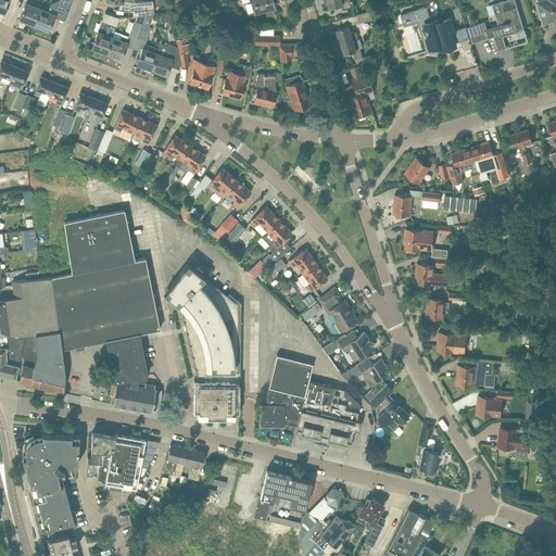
[(59,0),(57,7),(58,7),(65,10),(68,0),(59,0)]
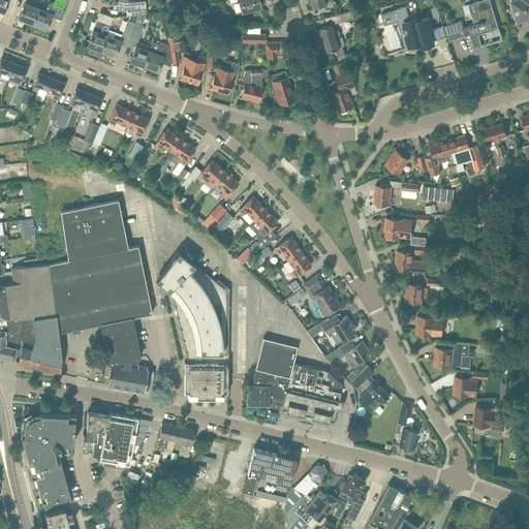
[(105,0),(123,3),(123,9),(128,9),(146,7),(146,1),(128,2),(127,0),(105,0)]
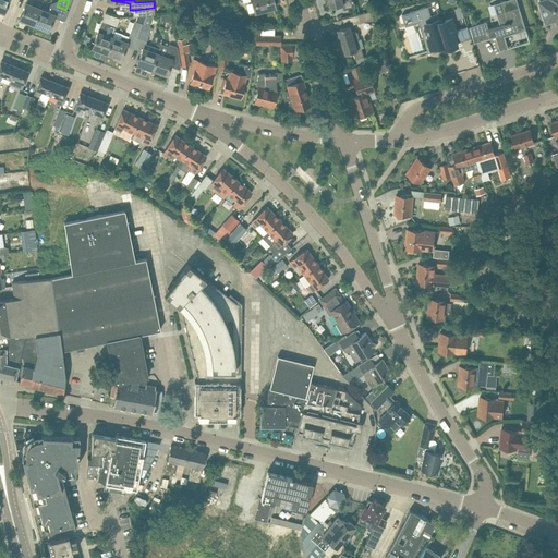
[(251,0),(254,11),(275,5),(273,0),(251,0)]
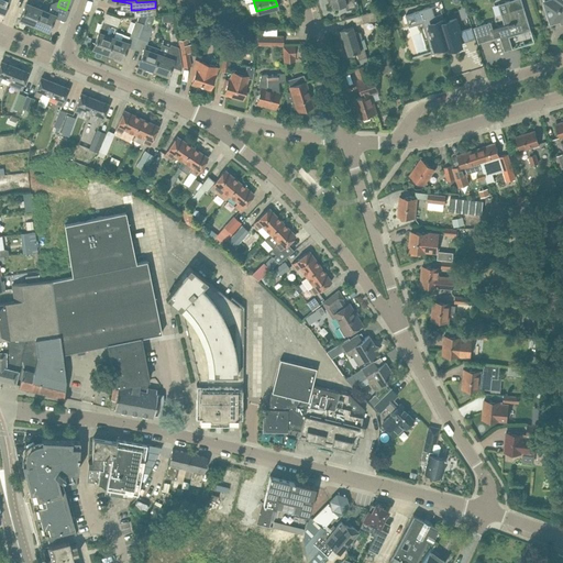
[(332,0),(334,8),(346,4),(348,10),(357,8),(356,0),(332,0)]
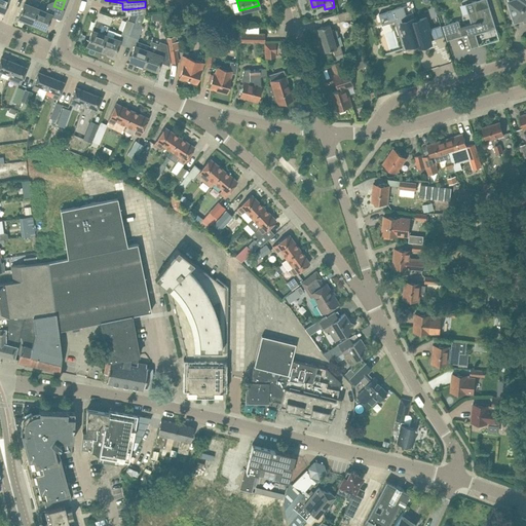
[(495,25),(493,17),(487,0),(478,0),(473,2),(475,10),(470,12),(473,22),(465,25),(460,27),(458,21),(448,24),(453,38),(463,35),(462,34),(466,33),(472,47),(479,45),(476,34),(496,28),(495,25)]
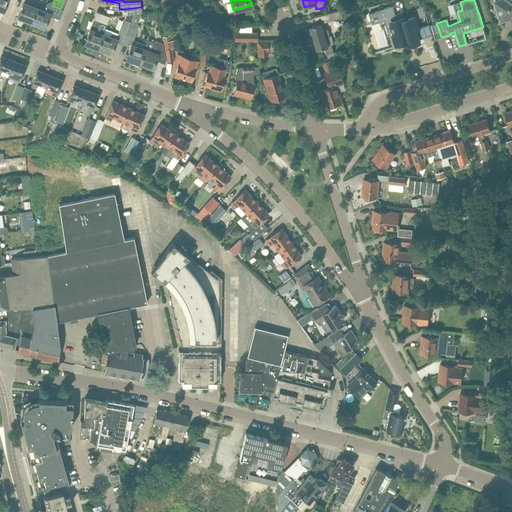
[(511,20),(511,19),(511,0),(500,0),(495,2),(501,21),(511,18),(511,20)]
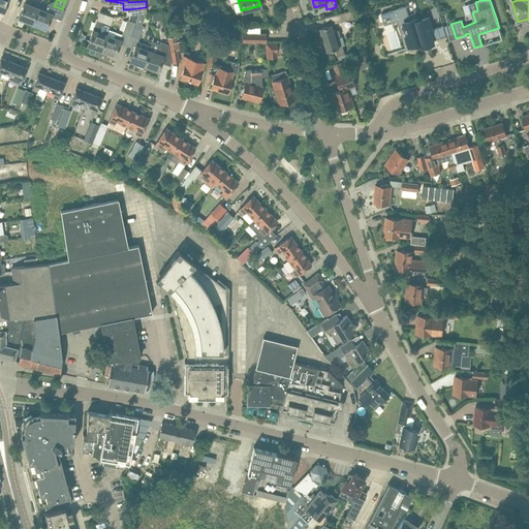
[(38,7),(25,2),(22,8),(19,18),(32,23),(38,7)]
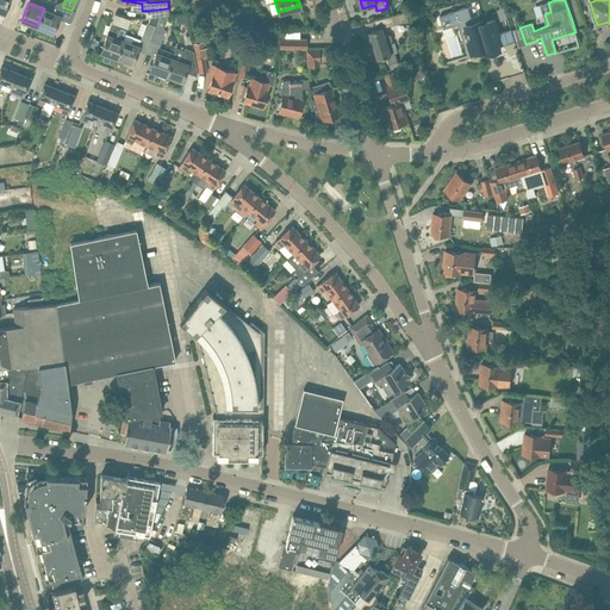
[(58,19),(62,10),(55,6),(51,12),(44,8),(37,26),(53,33),(55,29),(58,19)]
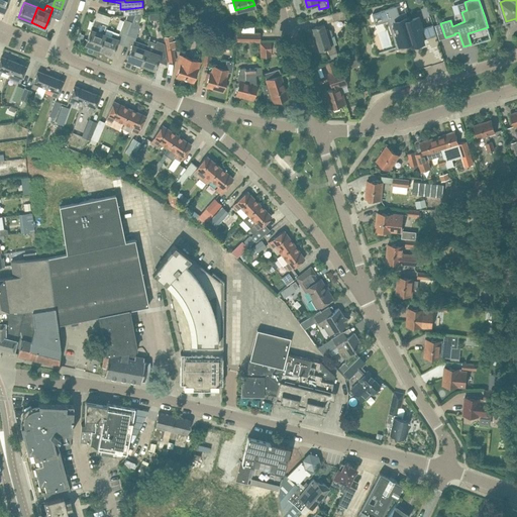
[(397,6),(373,13),(374,17),(376,24),(386,21),(386,23),(389,22),(397,48),(401,47),(401,48),(411,45),(411,44),(414,43),(422,41),(422,40),(424,40),(420,28),(418,28),(415,18),(409,20),(407,11),(399,14),(397,6)]
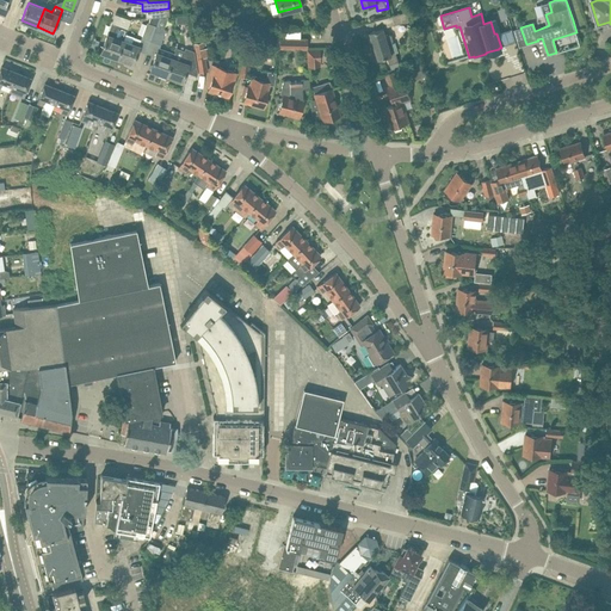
[(505,7),(498,10),(501,20),(508,18),(505,7)]
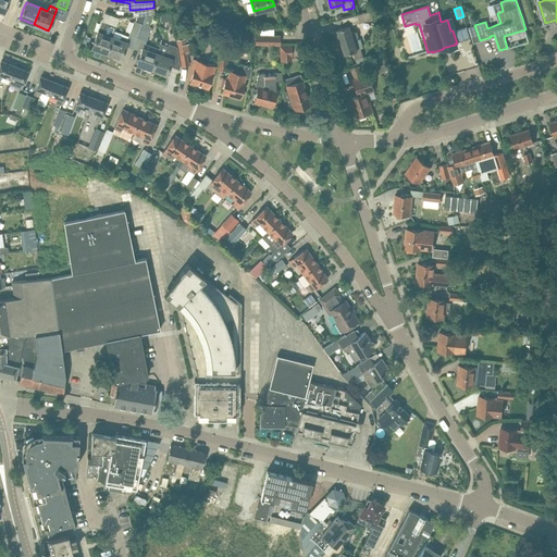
[(356,14),(358,22),(372,19),(370,11),(356,14)]
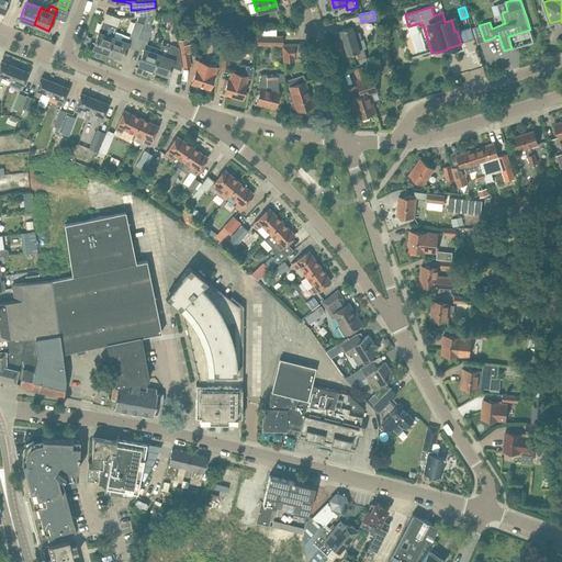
[(103,22),(116,26),(120,18),(107,13),(103,22)]
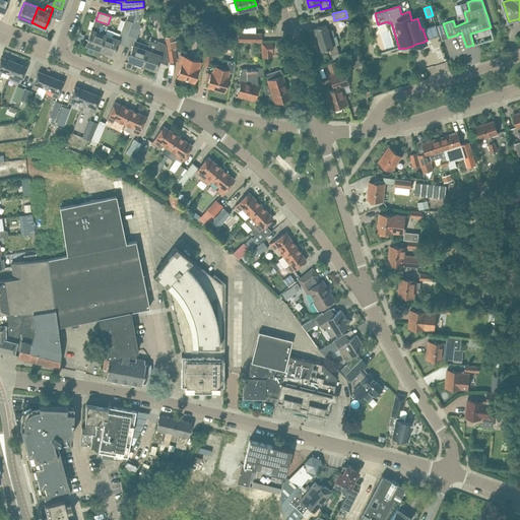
[(128,15),(126,19),(125,19),(120,31),(129,35),(133,22),(135,14),(136,14),(136,13),(126,14),(126,15),(128,15)]
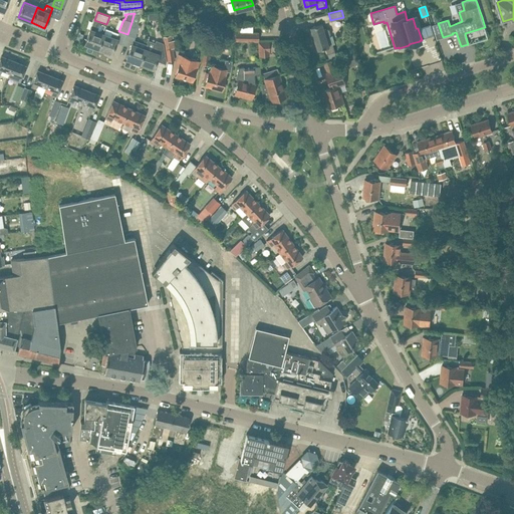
[(127,34),(135,37),(140,25),(132,22),(127,34)]
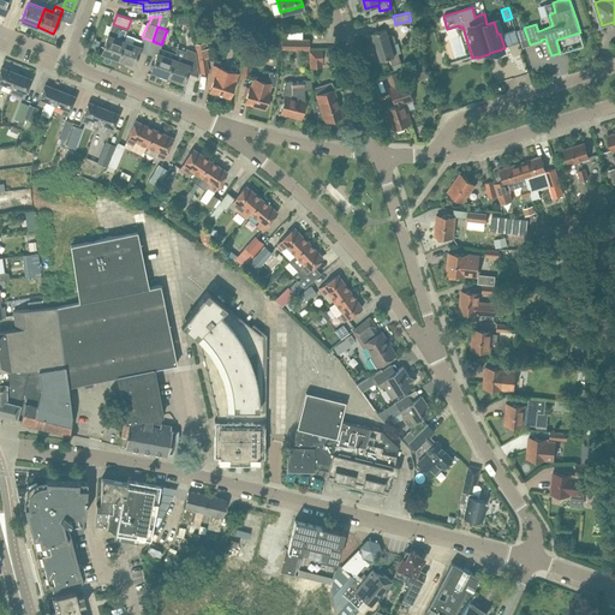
[(372,31),(381,59),(389,57),(392,65),(401,63),(394,43),(395,41),(394,36),(392,35),(389,36),(386,28),(372,31)]
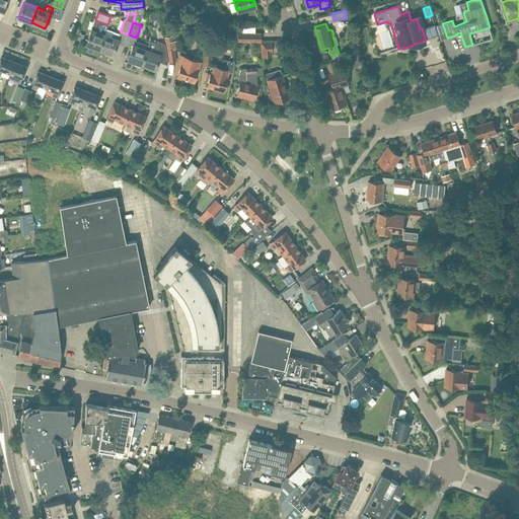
[(104,34),(100,32),(91,29),(85,45),(99,49),(104,34)]
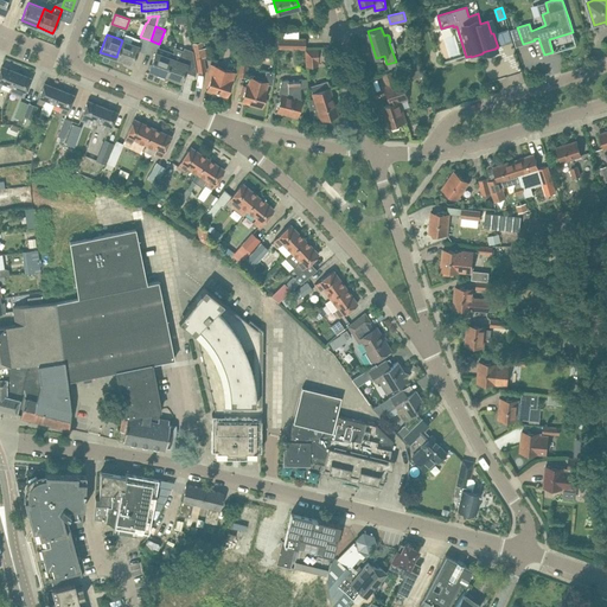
[(140,42),(123,36),(122,40),(116,57),(132,63),(140,42)]
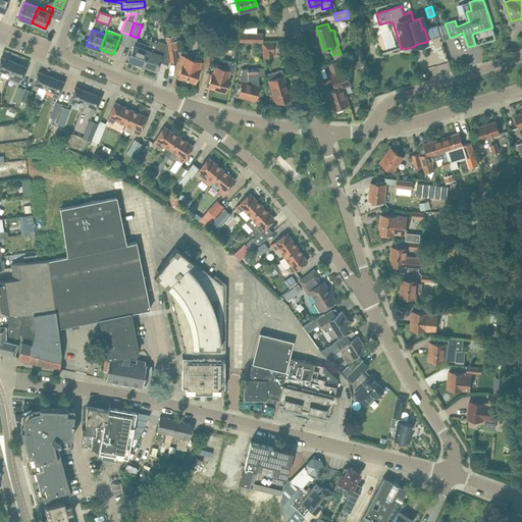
[(262,43),(262,33),(239,33),(239,42),(262,43)]
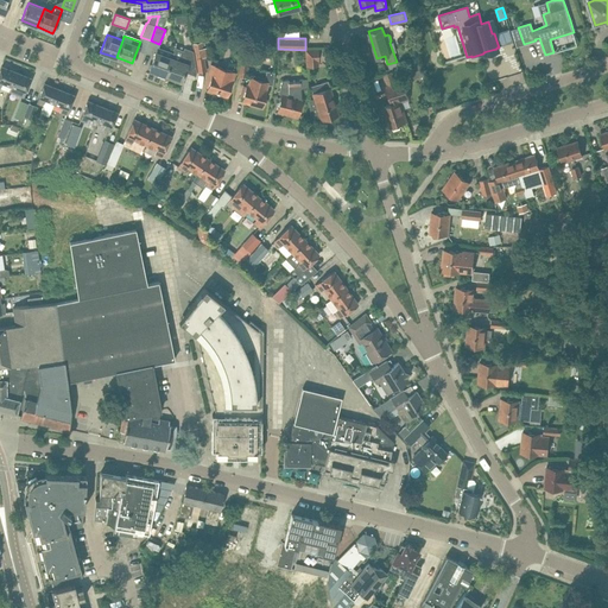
[(207,48),(203,49),(202,42),(192,43),(197,73),(208,71),(204,57),(208,56),(207,48)]
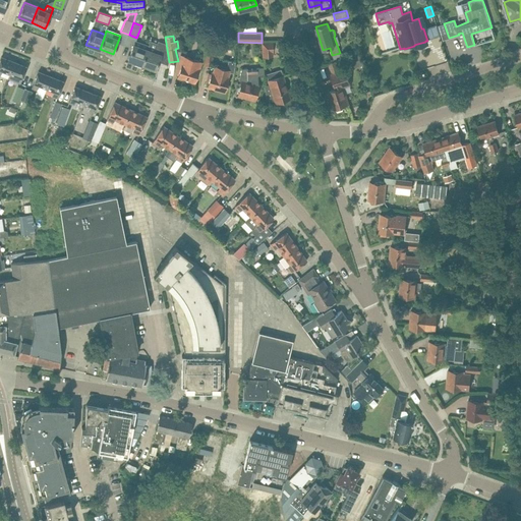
[(166,44),(159,42),(155,53),(147,50),(141,64),(156,69),(159,60),(168,63),(169,61),(166,44)]
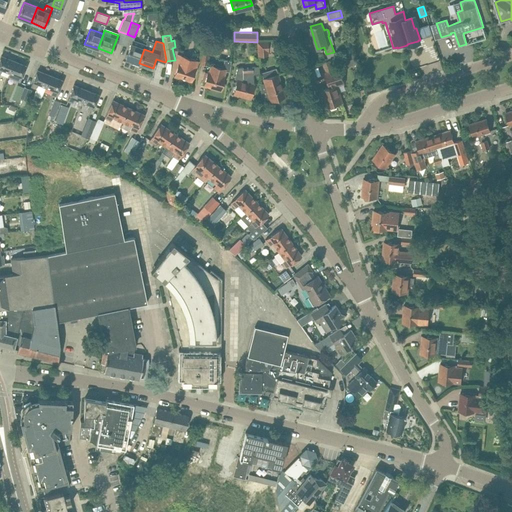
[(267,54),(267,50),(267,41),(257,41),(258,54),(267,54)]
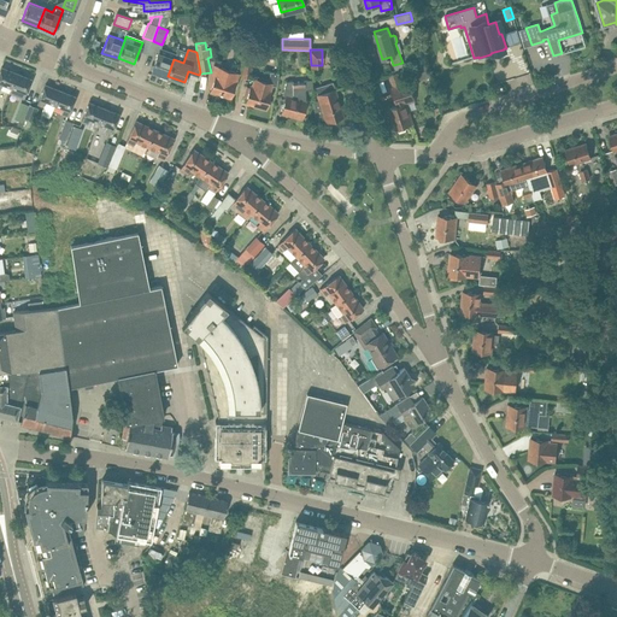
[(174,59),(158,53),(152,71),(168,76),(174,59)]
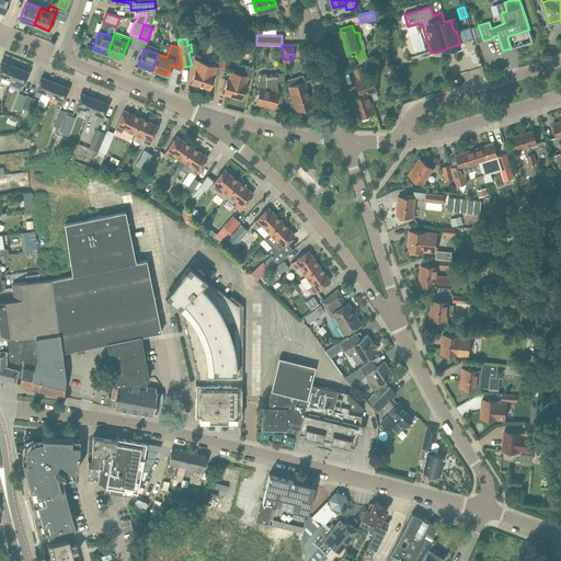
[(193,76),(191,83),(209,90),(217,66),(195,59),(190,75),(193,76)]
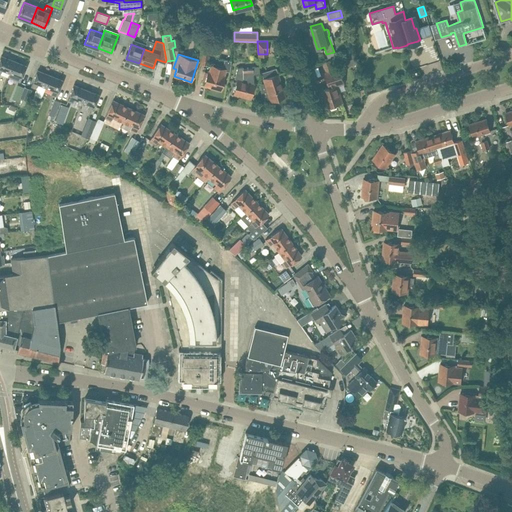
[(0,73),(7,76),(9,72),(13,62),(14,61),(1,55),(0,57),(0,73)]
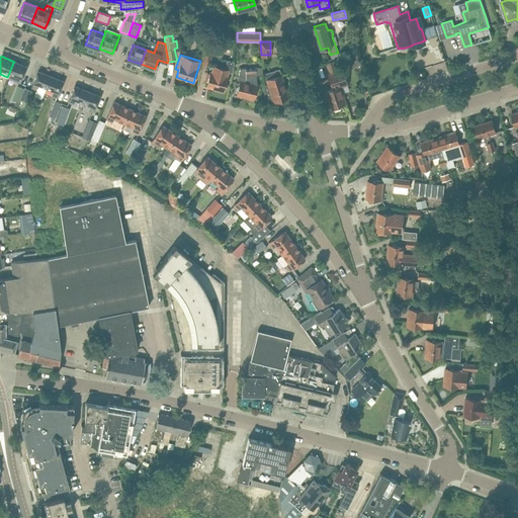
[(234,62),(227,60),(226,69),(211,65),(205,87),(224,91),(229,73),(232,73),(234,62)]
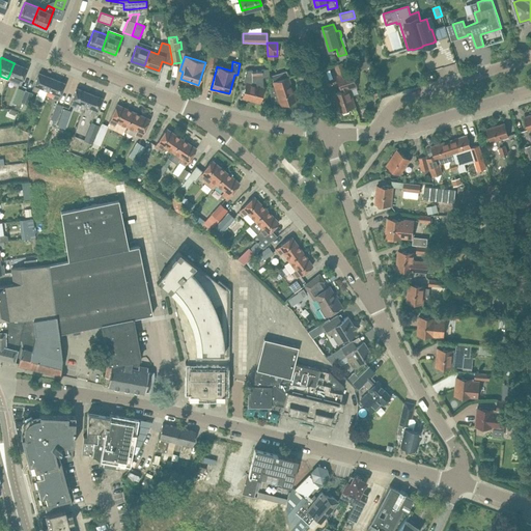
[(337,75),(339,81),(354,76),(352,71),(345,73),(342,62),(334,64),(337,75)]
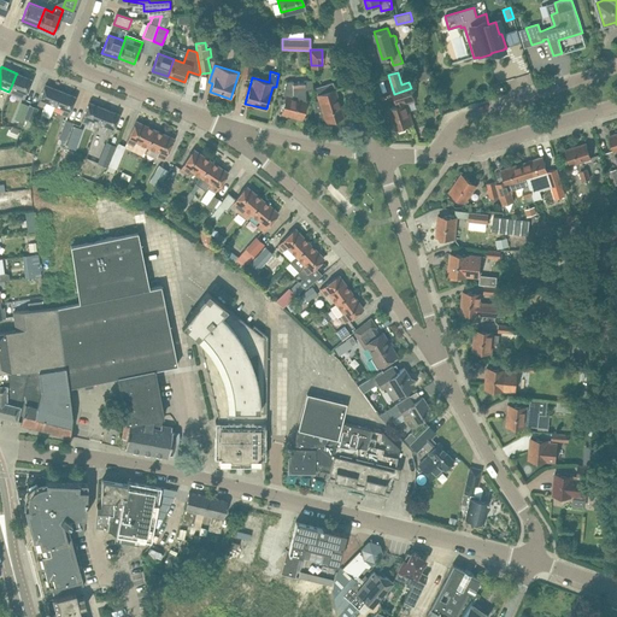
[(11,87),(9,92),(17,95),(24,98),(27,90),(31,78),(17,74),(16,75),(11,87)]
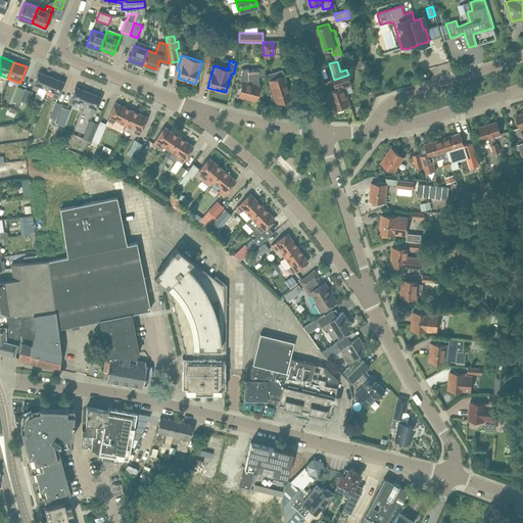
[(247,68),(242,68),(239,81),(242,82),(238,96),(256,100),(259,85),(258,85),(258,77),(265,76),(265,67),(257,67),(257,70),(247,70),(247,68)]
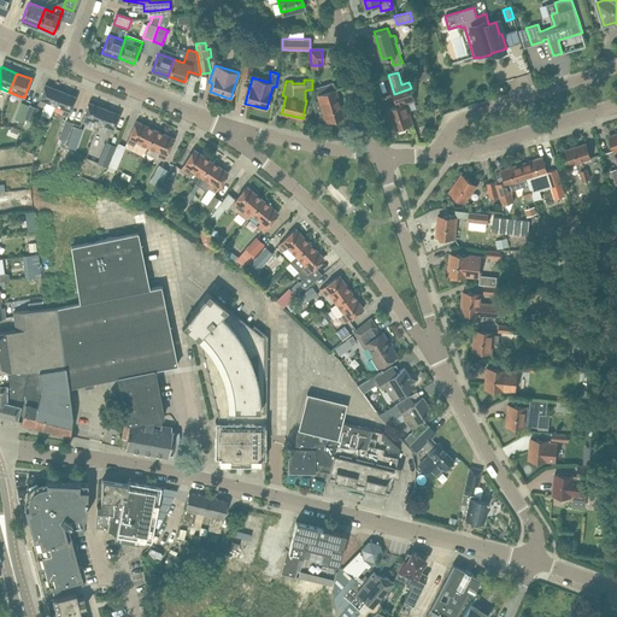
[(37,104),(43,106),(41,112),(50,116),(54,105),(60,90),(45,84),(37,104)]
